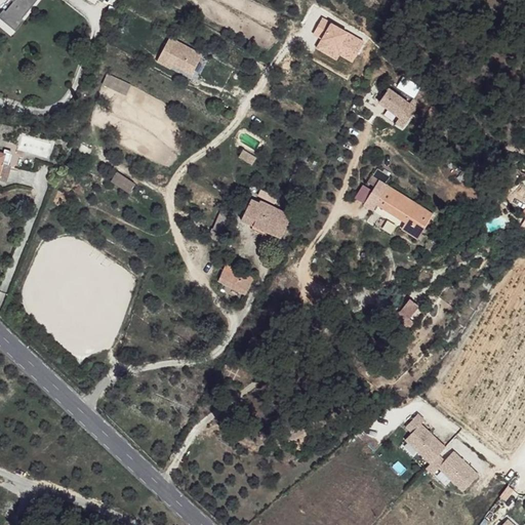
[(14,0),(2,15),(15,26),(37,0),(14,0)]
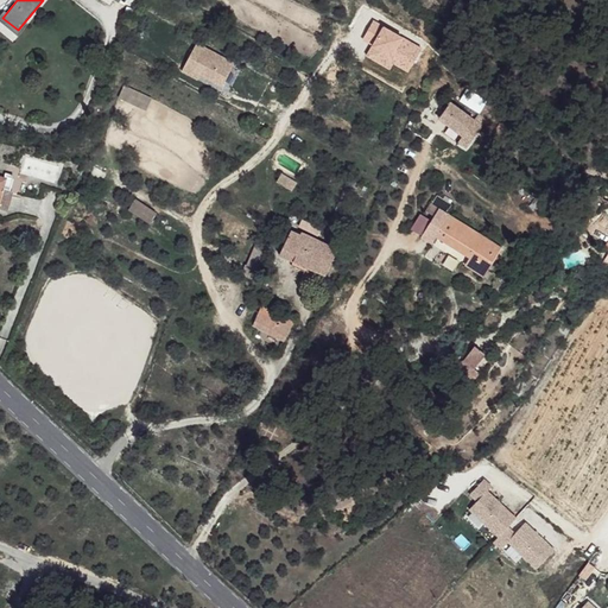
[(190,40),(178,63),(194,71),(219,84),(230,62),(190,40)]
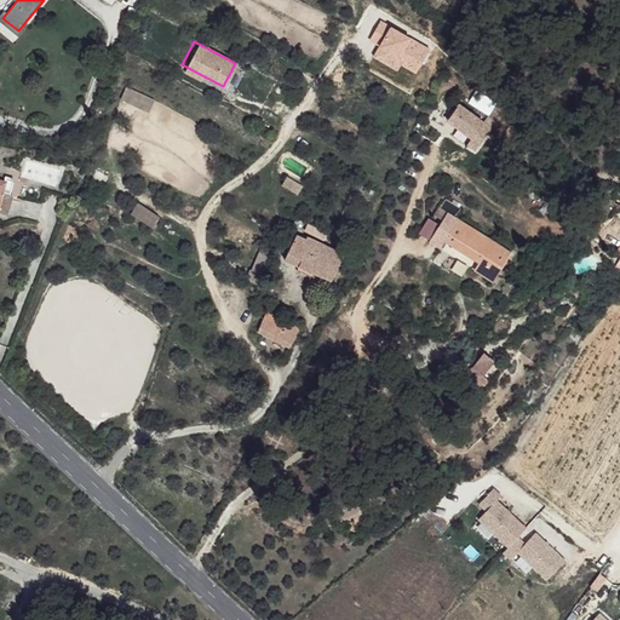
[(182,64),(178,70),(195,79),(197,73),(182,64)]
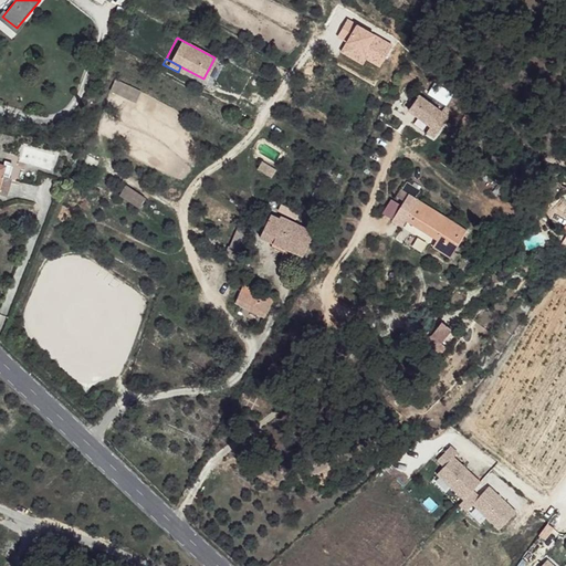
[(115,80),(109,92),(136,103),(140,90),(115,80)]
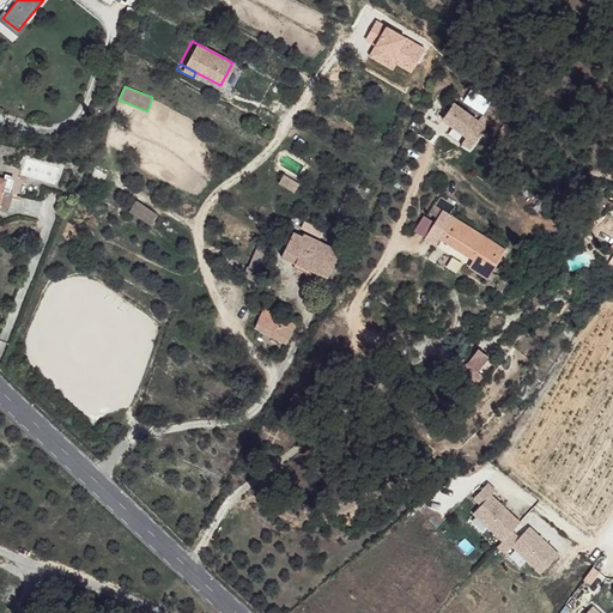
[(453,108),(442,123),(466,140),(462,146),(471,152),(486,131),(453,108)]
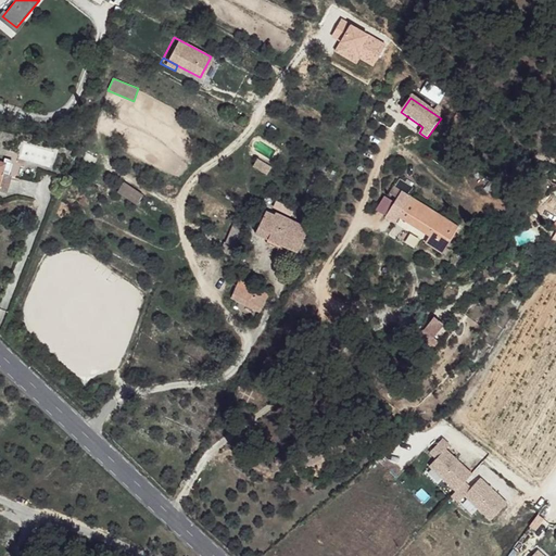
[(0,161),(0,190),(8,192),(11,179),(5,177),(7,174),(2,172),(5,163),(0,161)]
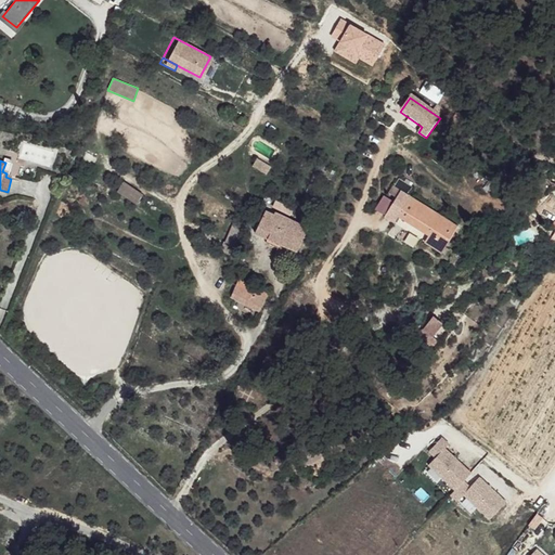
[(269,168),(255,160),(253,169),(267,175),(269,168)]
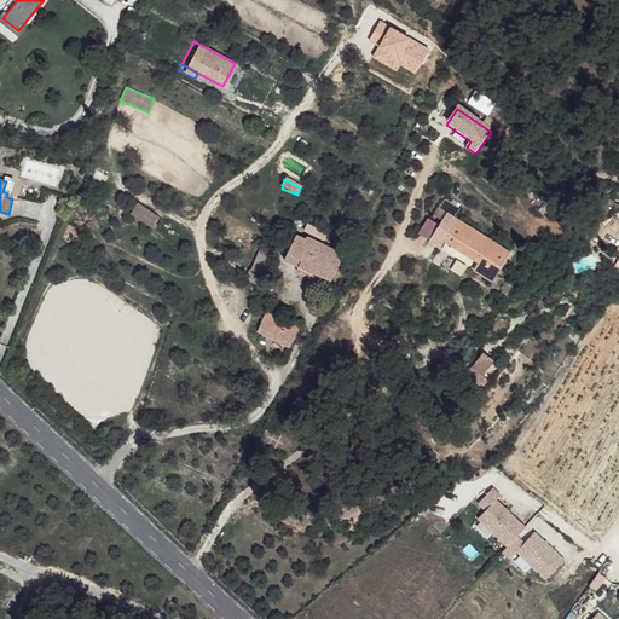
[(151,226),(158,215),(137,200),(128,210),(151,226)]
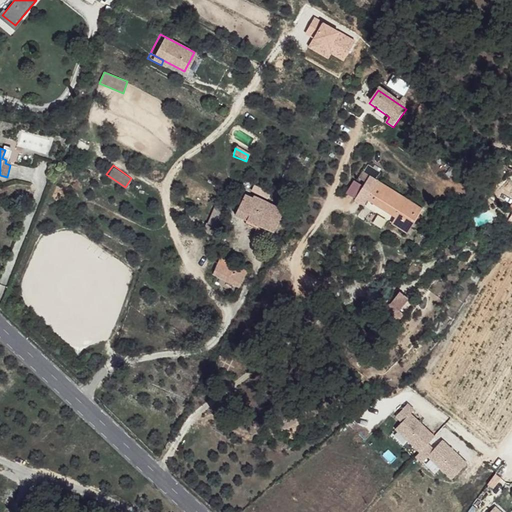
[(365,182),(354,199),(364,205),(368,199),(395,217),(401,220),(397,227),(408,233),(418,216),(415,215),(419,207),(376,180),(381,173),(368,165),(359,178),(365,182)]
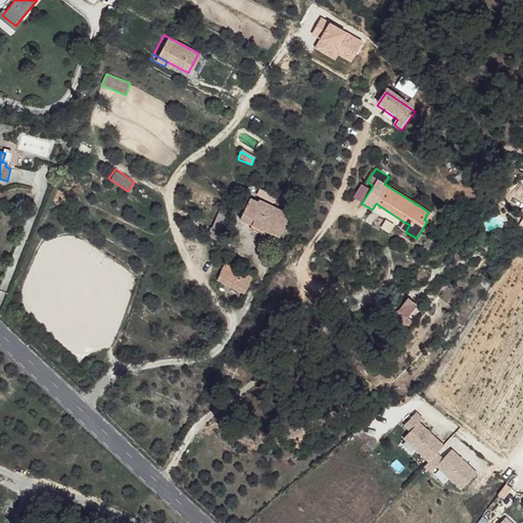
[(241,220),(253,226),(267,231),(276,207),(264,202),(263,205),(258,203),(250,199),(241,220)]
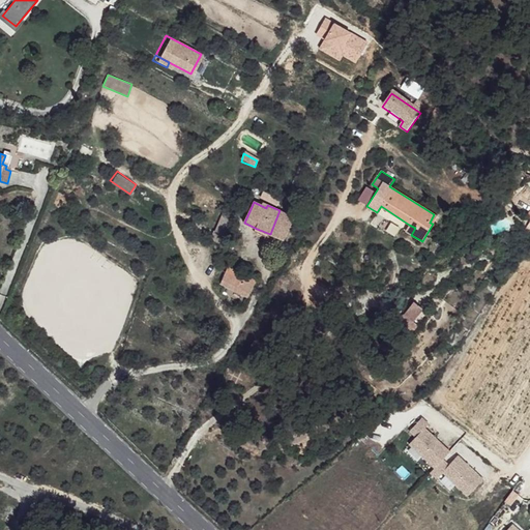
[(280,210),(270,234),(284,240),(295,217),(280,210)]
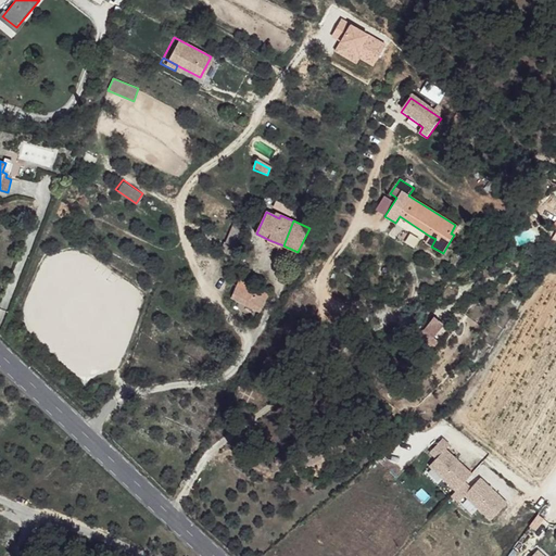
[(426,242),(431,247),(436,239),(429,236),(426,242)]
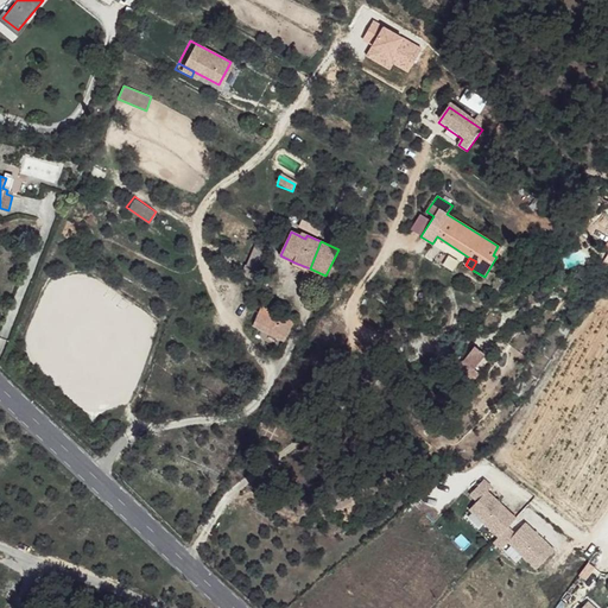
[(310,268),(295,263),(292,266),(308,274),(310,268)]
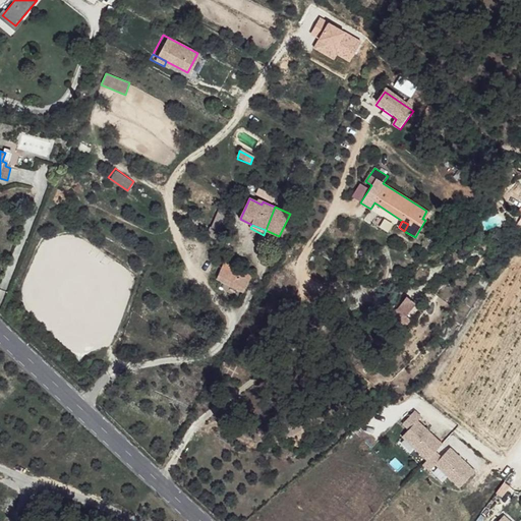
[(230,266),(226,272),(240,279),(243,272),(230,266)]
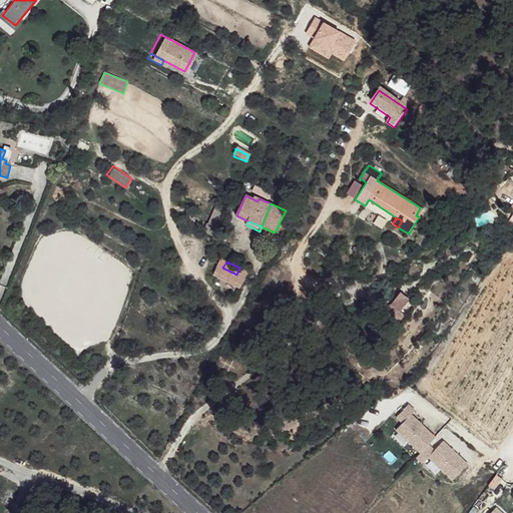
[(236,275),(222,268),(218,265),(213,275),(214,276),(240,288),(247,272),(242,270),(239,268),(236,275)]
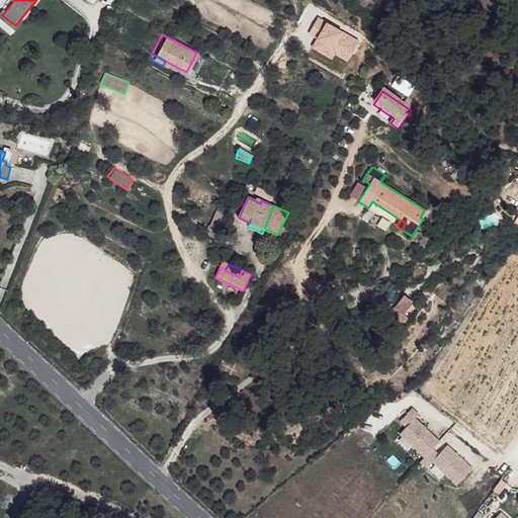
[(478,271),(471,279),(476,282),(482,274),(478,271)]
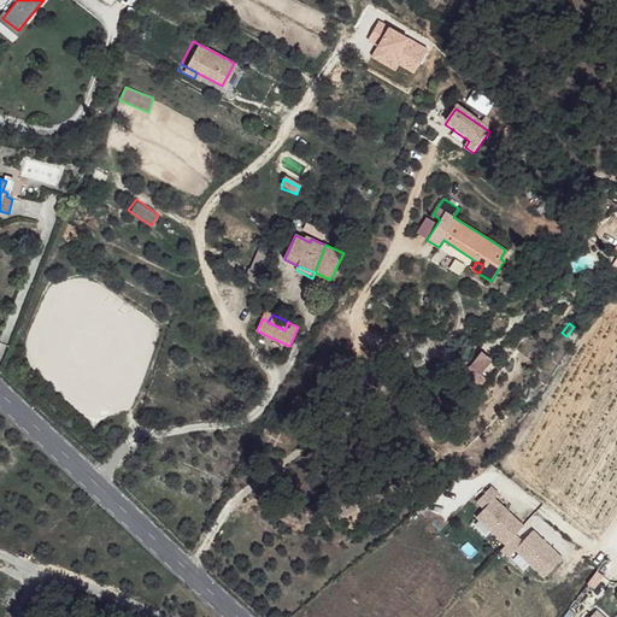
[(482,348),(470,362),(482,374),(495,360),(482,348)]
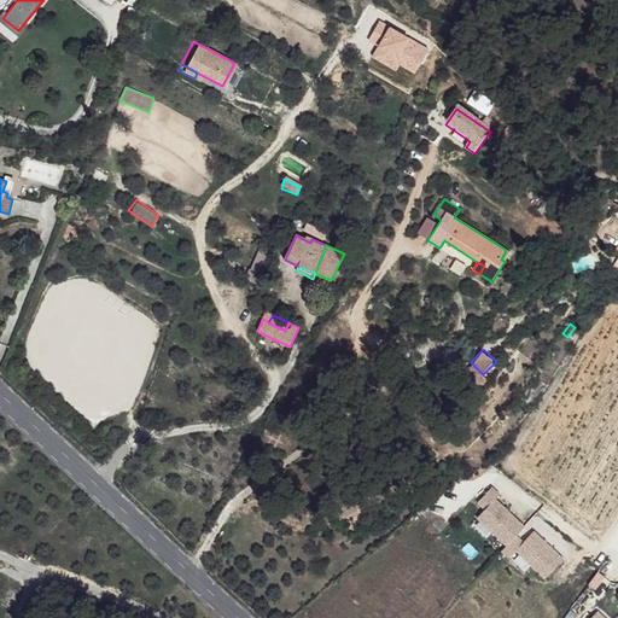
[(509,541),(518,530),(525,520),(493,496),(496,491),(488,485),(476,502),(483,508),(477,517),(509,541)]
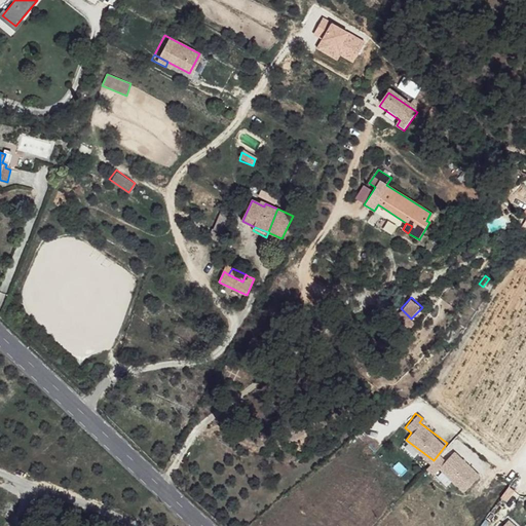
[(470,484),(483,466),(455,446),(447,456),(441,451),(434,460),(429,465),(437,471),(442,463),(470,484)]
